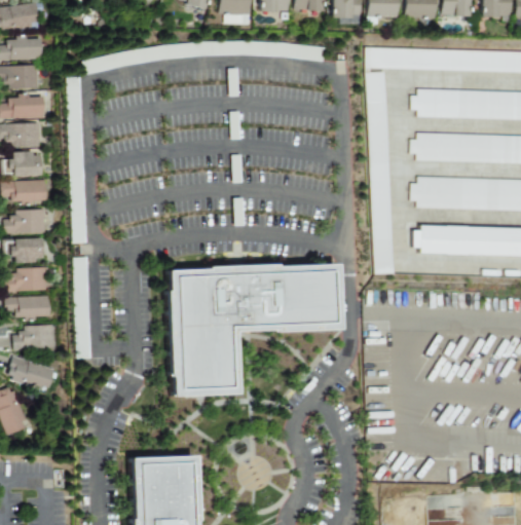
[(179,0),(179,4),(209,8),(210,0),(179,0)]
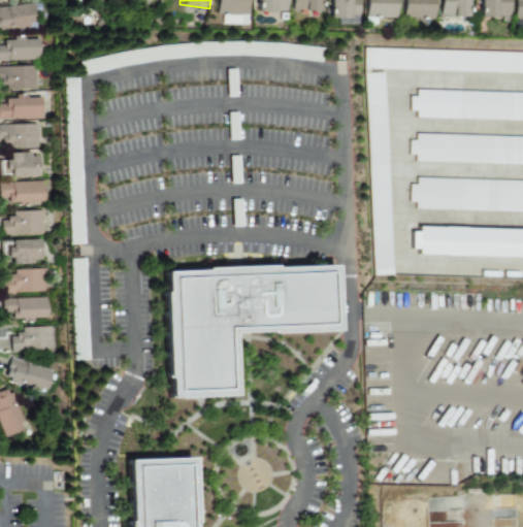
[(228,24),(252,24),(252,0),(218,0),(218,13),(228,13),(228,24)]
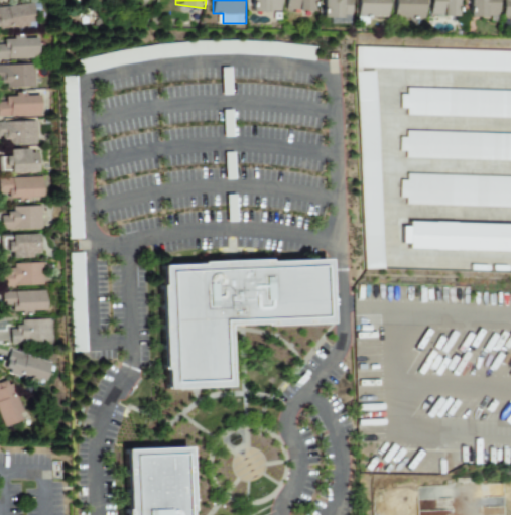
[(283,11),(283,0),(252,0),(252,11),(283,11)]
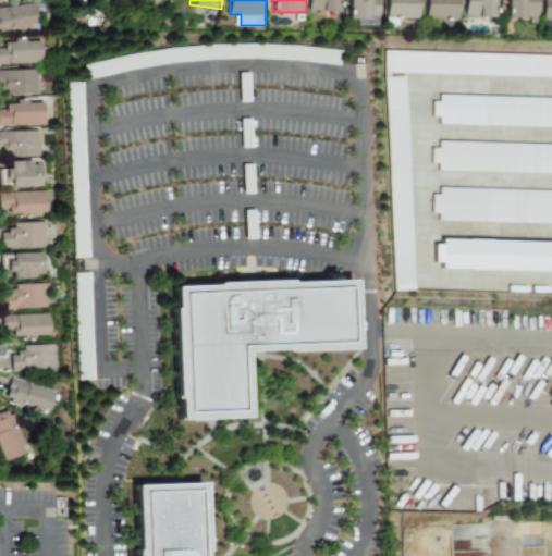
[(311,0),(311,12),(344,12),(344,0),(311,0)]
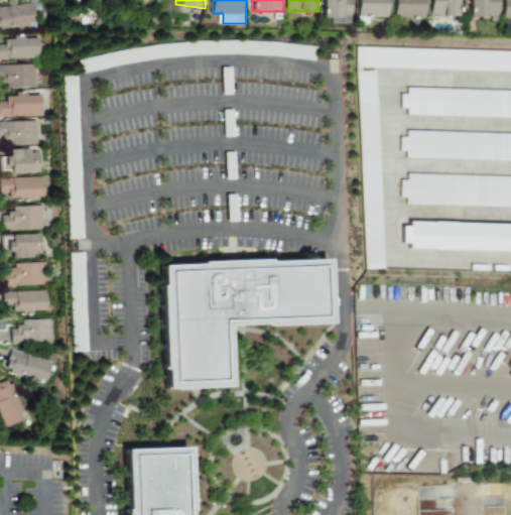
[(354,17),(354,0),(325,0),(325,17),(354,17)]
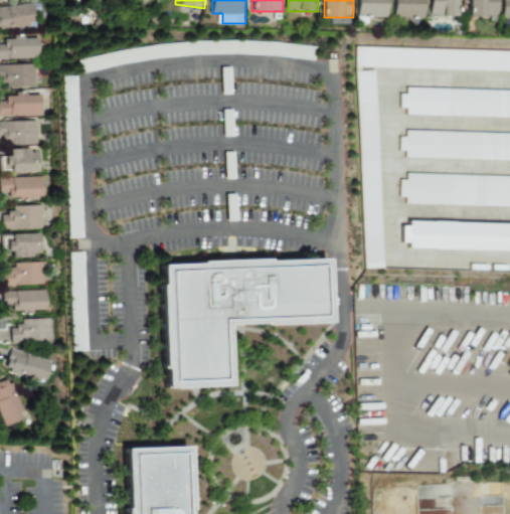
[(390,17),(390,0),(359,0),(359,17),(390,17)]
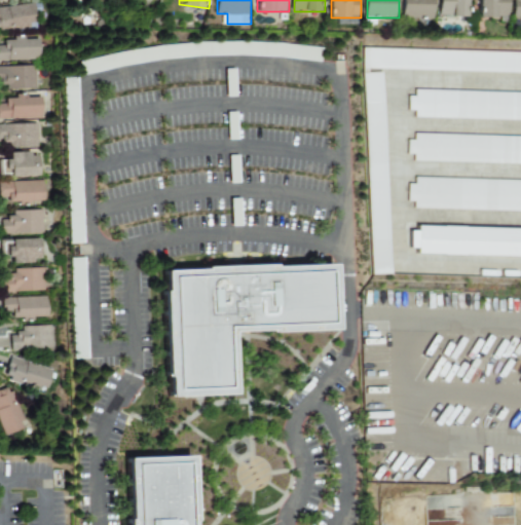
[(437,20),(437,0),(405,0),(405,20),(437,20)]
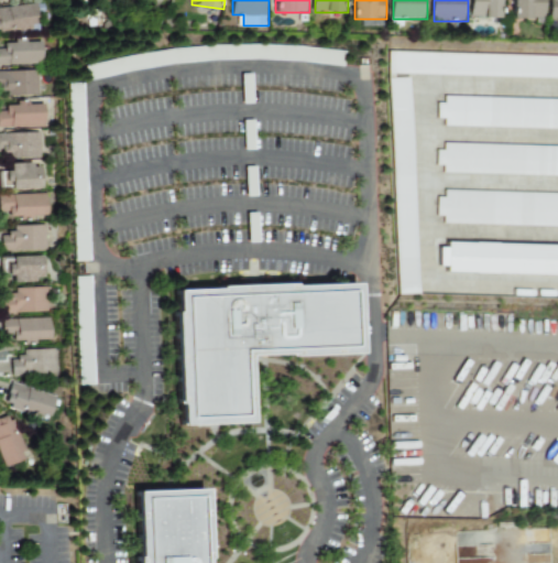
[(472,0),(472,18),(507,18),(507,0),(472,0)]
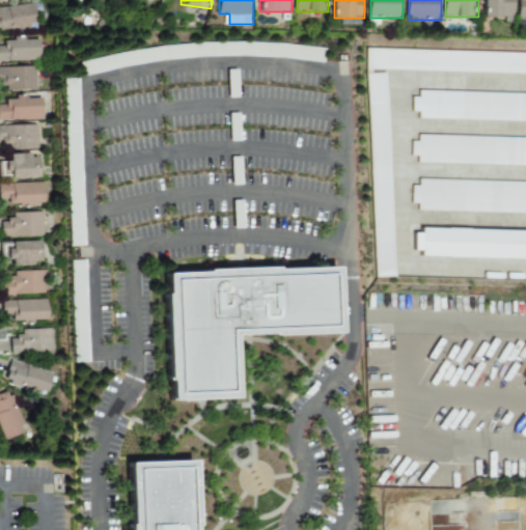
[(485,0),(485,18),(506,18),(506,8),(516,8),(516,0),(485,0)]
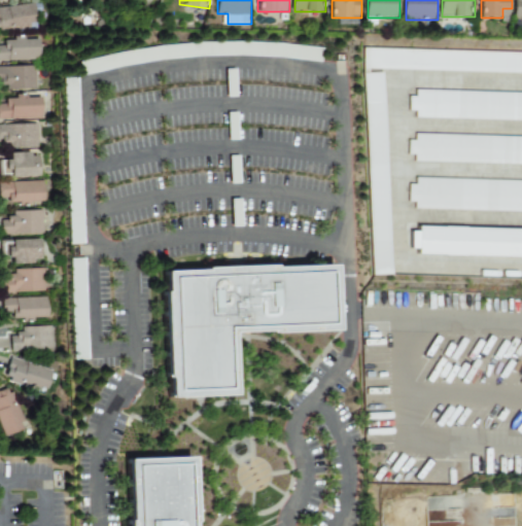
[(0,31),(41,28),(39,3),(0,5),(0,31)]
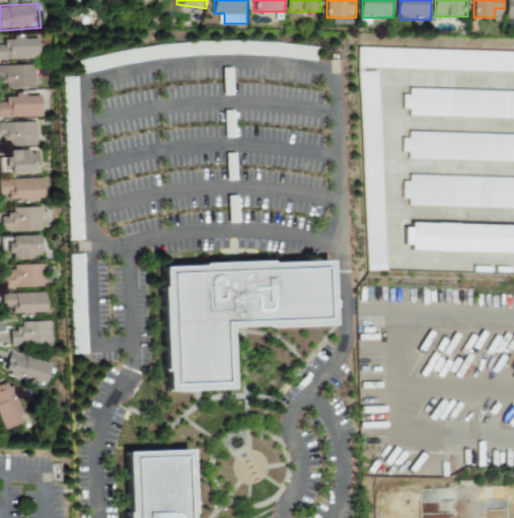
[(0,59),(43,59),(43,34),(6,34),(6,47),(0,47),(0,59)]
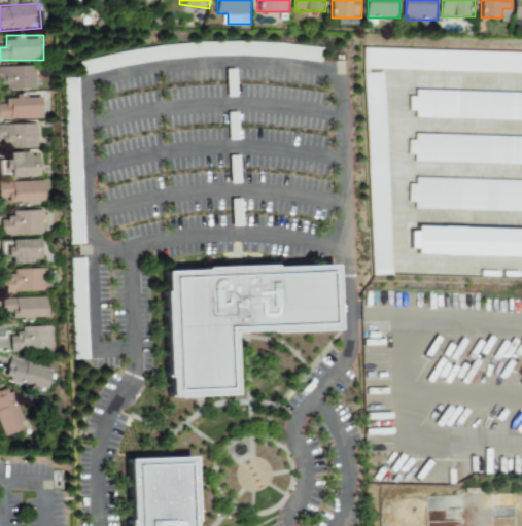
[(521,72),(375,68),(369,68),(370,47),(521,51),(521,72)]
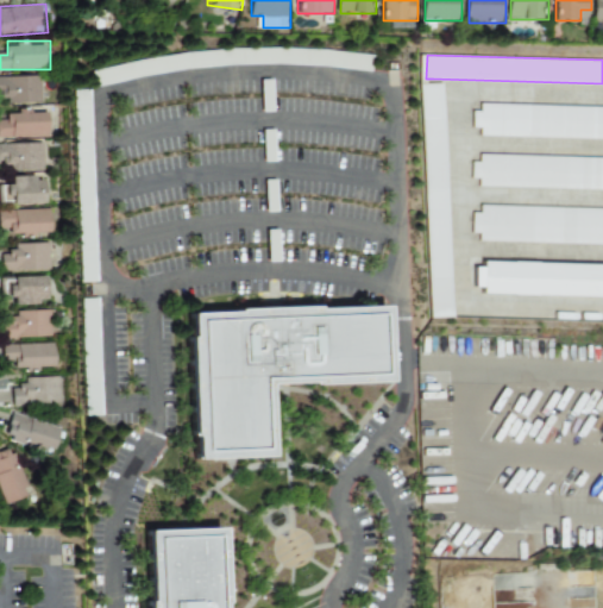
[(8,102),(45,102),(45,75),(0,75),(0,91),(8,91),(8,102)]
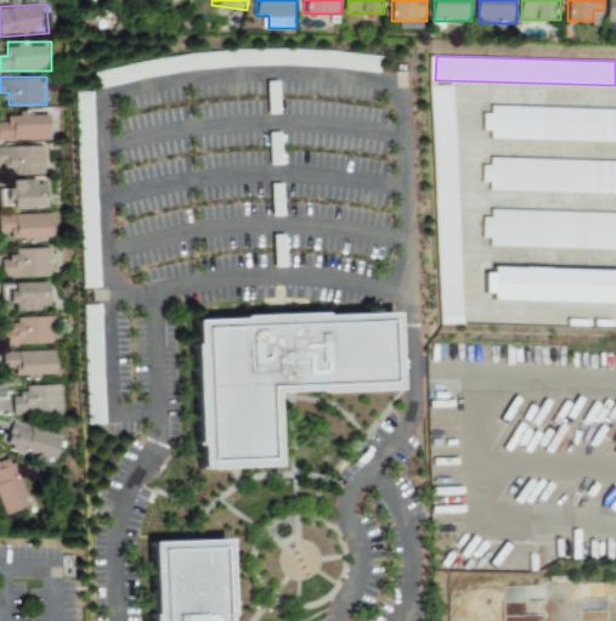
[(468,323),(445,325),(435,85),(442,85),(459,85),(468,323)]
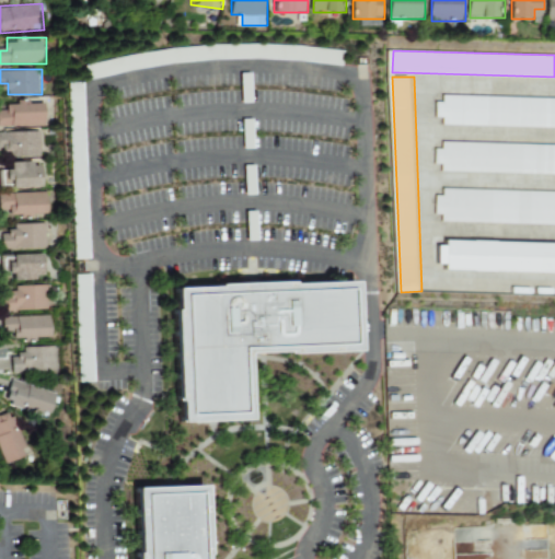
[(87,82),(71,83),(77,258),(91,258),(87,82)]
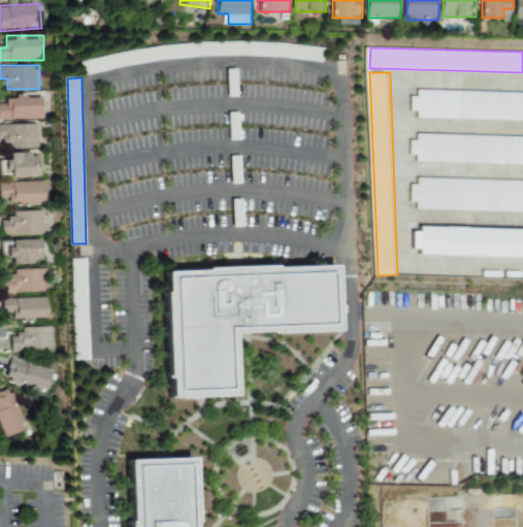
[(423,90),(522,92),(522,119),(422,117),(423,110),(416,109),(416,96),(423,97),(423,90)]
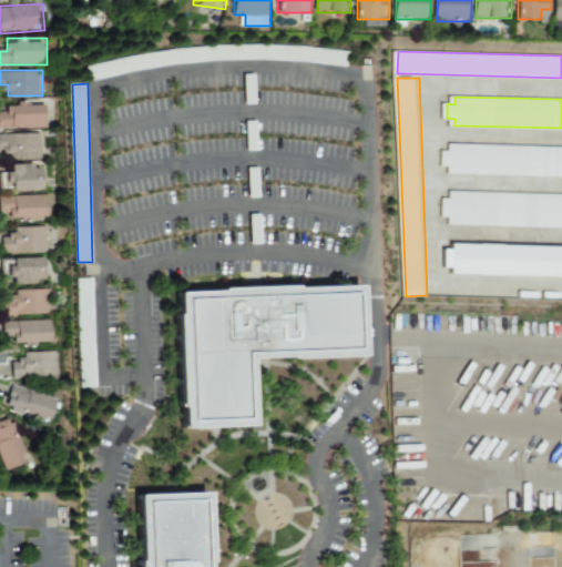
[(48,100),(9,101),(9,113),(0,113),(0,127),(49,127),(48,100)]
